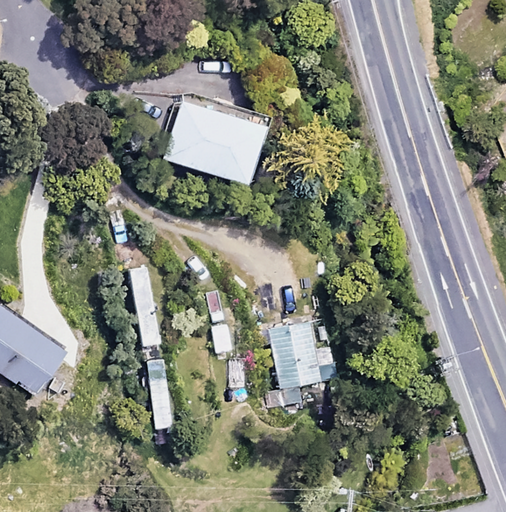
[(266,130),(181,102),(163,158),(248,186),(266,130)]
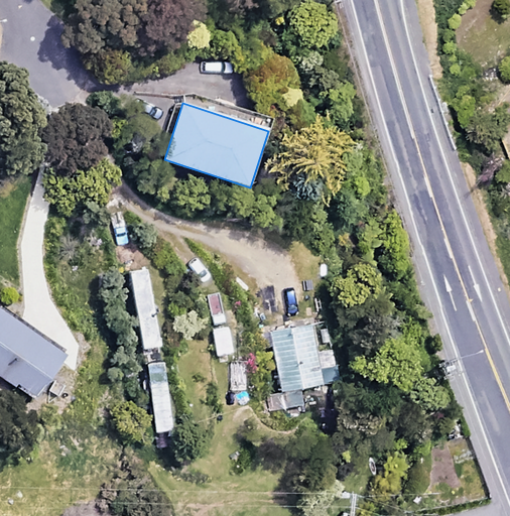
[(163,346),(149,266),(130,269),(144,349),(163,346)]
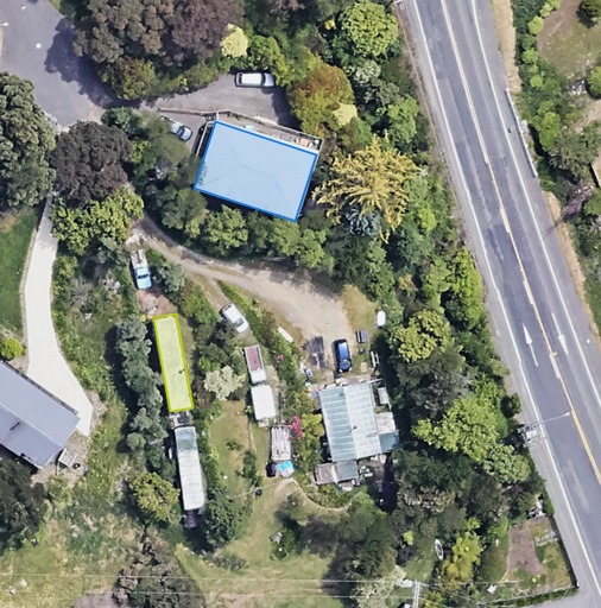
[(81,422),(0,362),(0,435),(46,468),(81,422)]
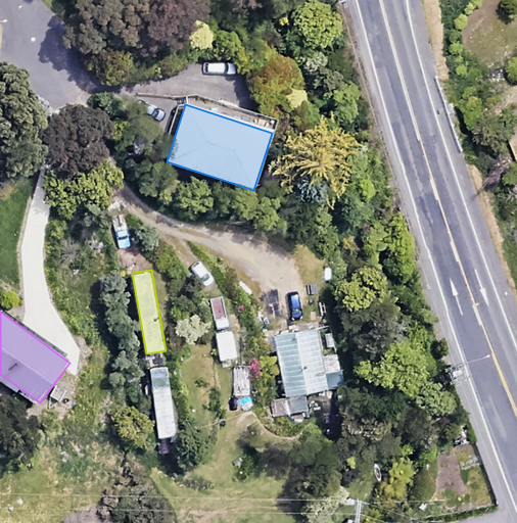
[(322,355),(316,328),(272,338),(285,396),(343,383),(336,352),(322,355)]
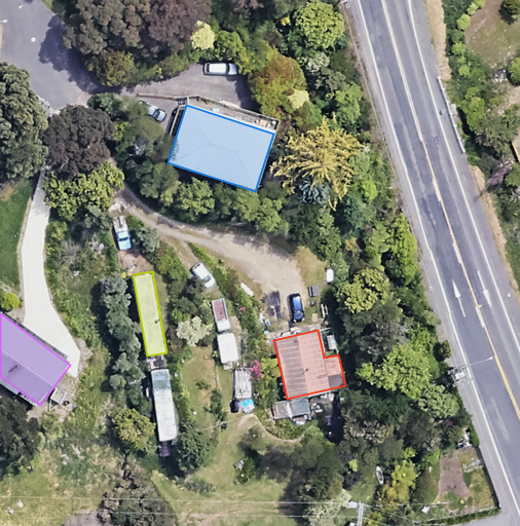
[(169,366),(149,368),(158,441),(178,438),(169,366)]
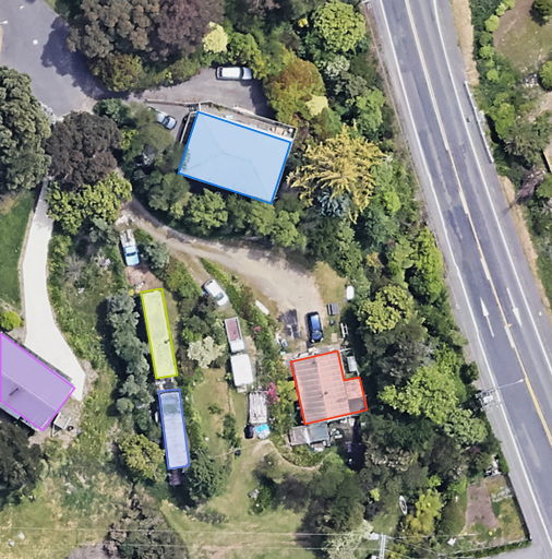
All buildings are outlined.
